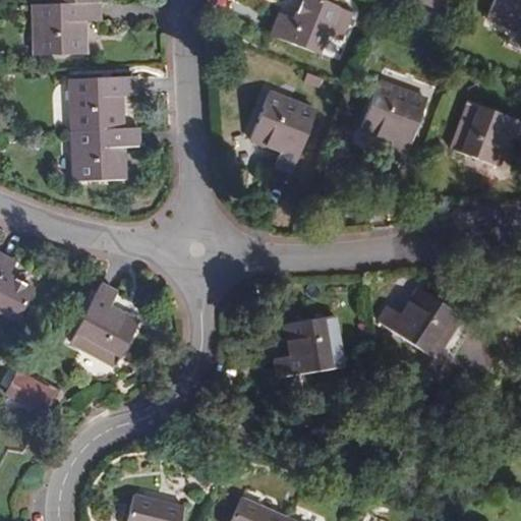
[(327,34),(337,5),(323,0),(301,0),(294,19),(279,13),(272,35),(320,53),(327,34)]
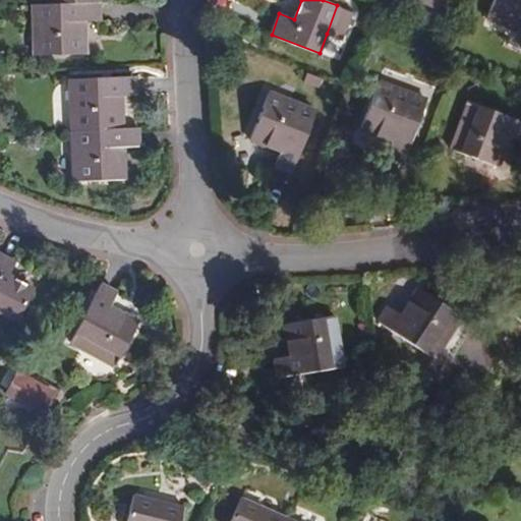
[(421,0),(446,10),(450,0),(421,0)]
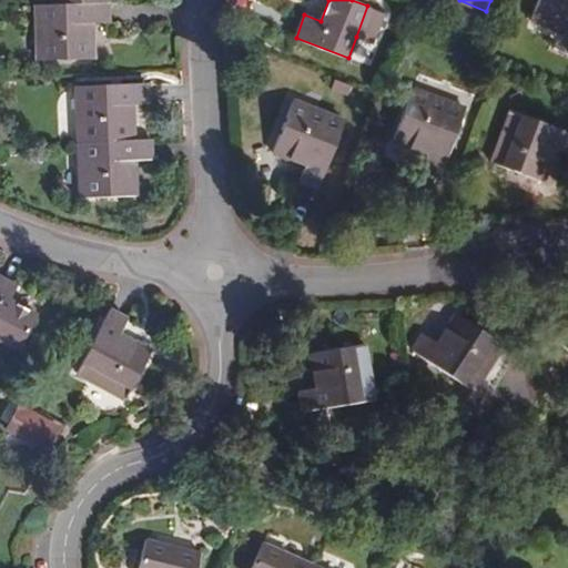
[(567,34),(567,0),(538,0),(530,20),(567,34)]
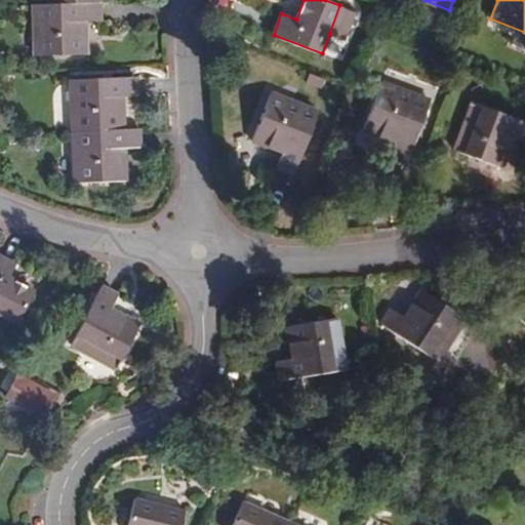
[(101,1),(49,5),(33,6),(36,56),(87,51),(88,22),(103,19),(101,1)]
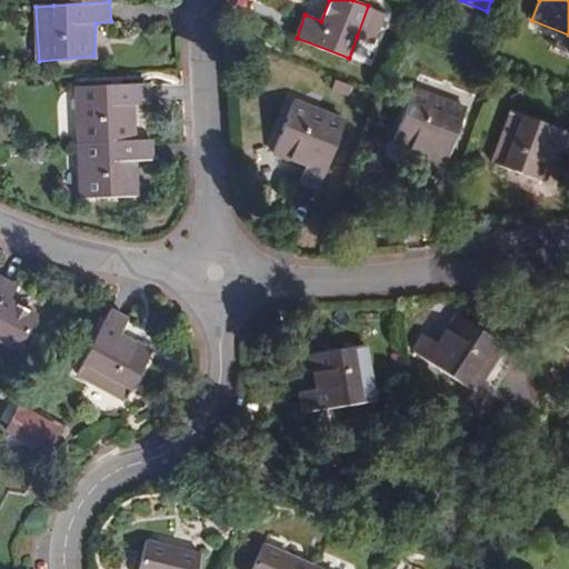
[(385,13),(368,6),(357,37),(373,43),(385,13)]
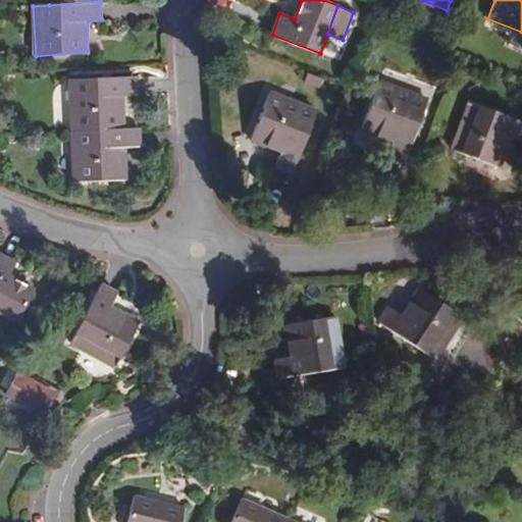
[(71,81),(73,131),(122,129),(121,97),(136,96),(135,77),(71,81)]
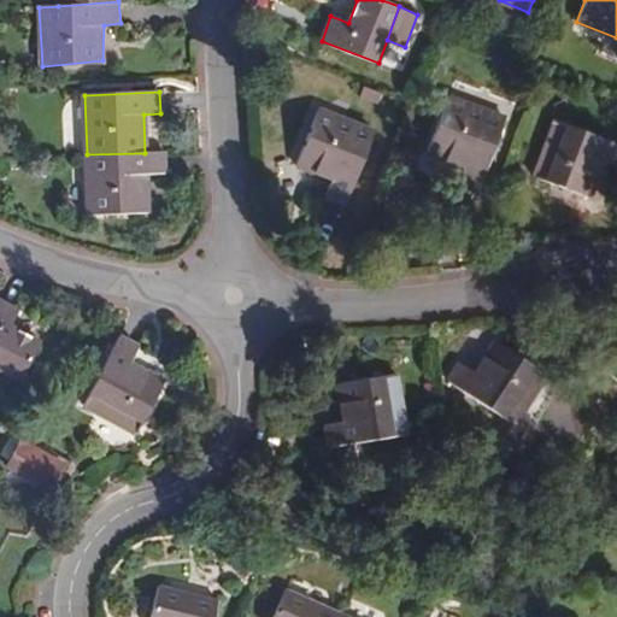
[(457,182),(476,189),(505,118),(448,97),(427,152),(463,165),(457,182)]
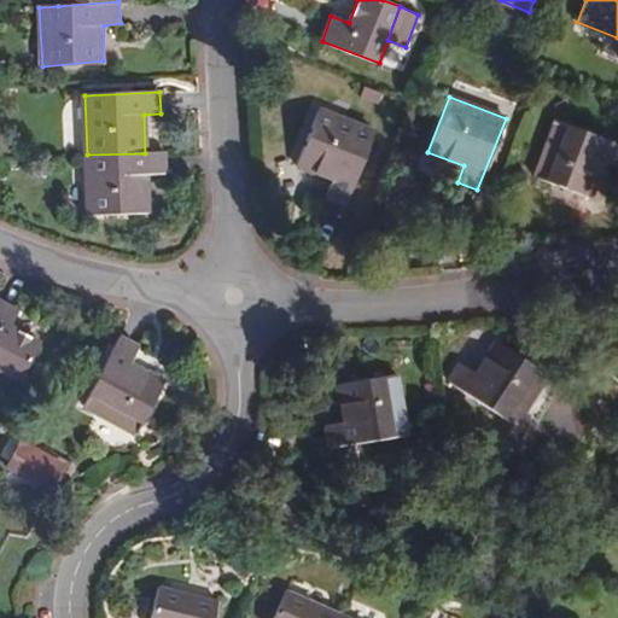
[(345,204),(373,132),(319,110),(296,164),(332,179),(326,196),(345,204)]
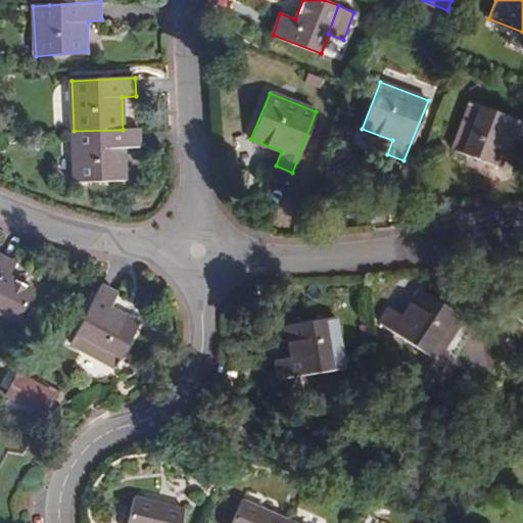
[(453,149),(500,165),(510,136),(522,141),(522,122),(471,102),(453,149)]
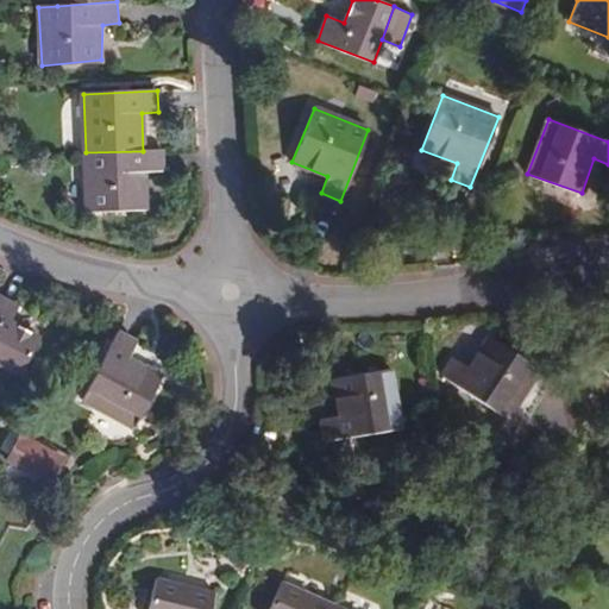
[(143,151),(86,152),(87,213),(145,209),(144,173),(162,171),(161,150),(143,151)]
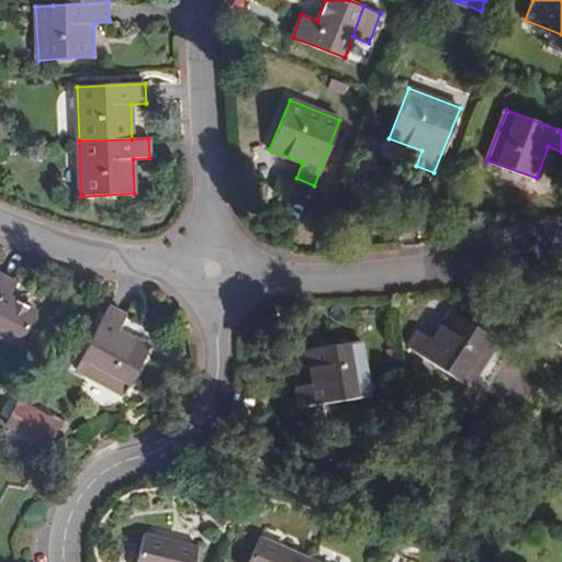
[(0,336),(17,345),(35,311),(8,298),(15,283),(0,273),(0,336)]
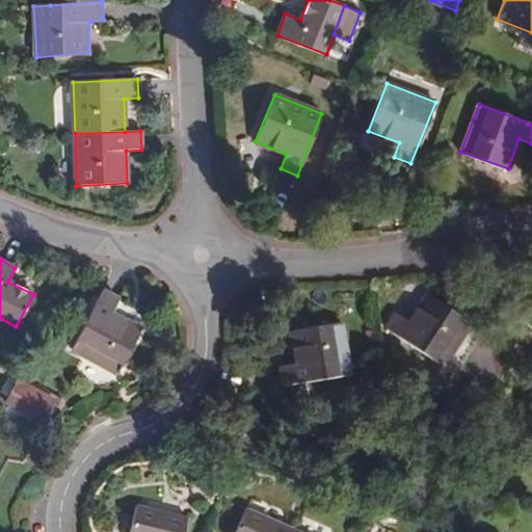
[(117,373),(140,328),(112,313),(118,299),(103,291),(71,348),(117,373)]
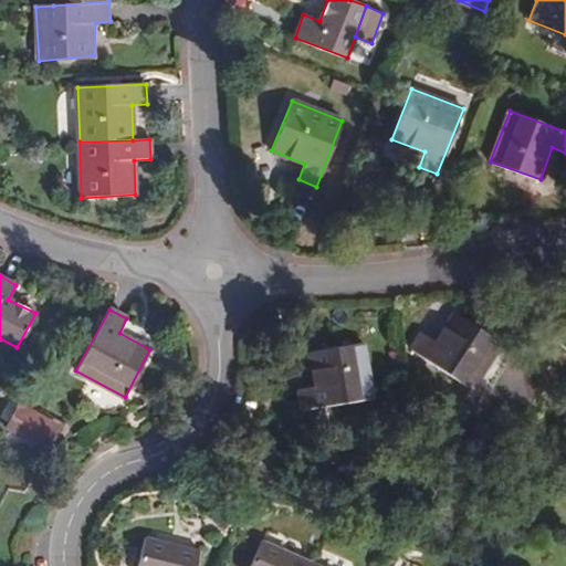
[(483,398),(514,352),(454,313),(436,342),(421,333),(411,349),(483,398)]
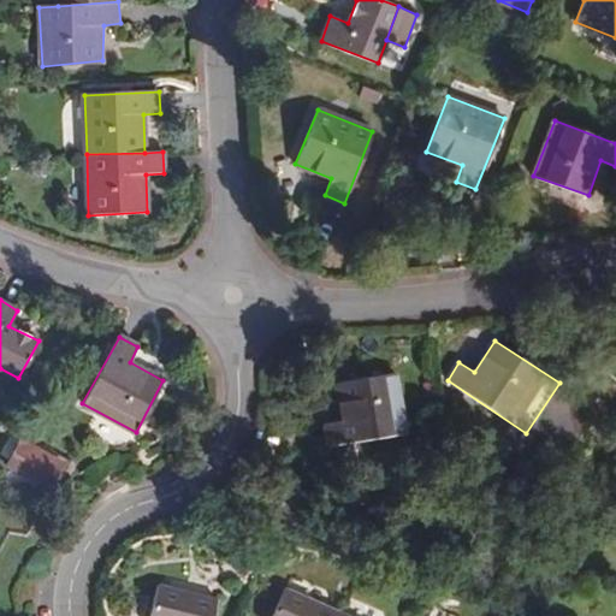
[(615,347),(600,363),(615,380),(615,347)]
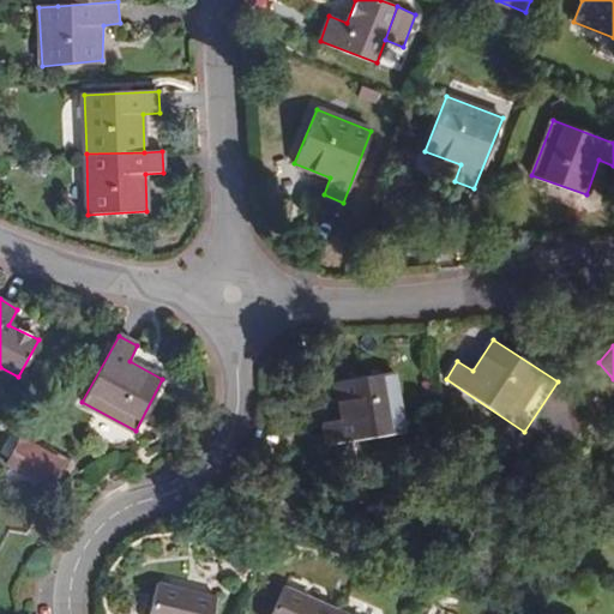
[(403,432),(393,372),(335,381),(341,420),(323,423),(326,444),(403,432)]
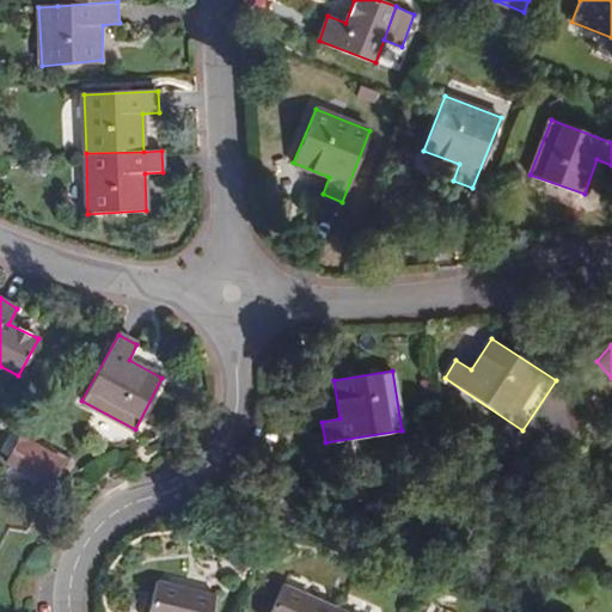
[(44,488),(57,463),(14,441),(1,466),(44,488)]
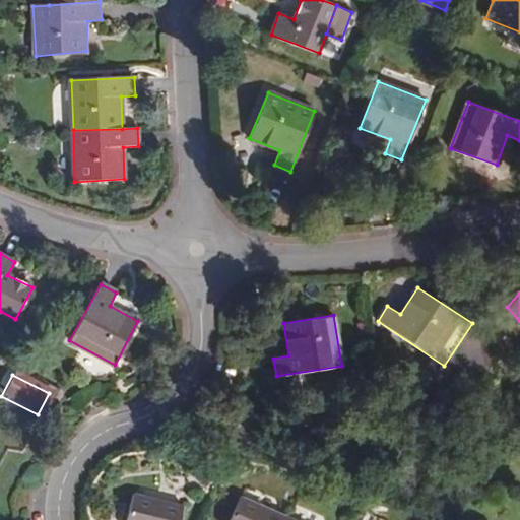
[(179,519),(183,508),(134,496),(128,519),(179,519)]
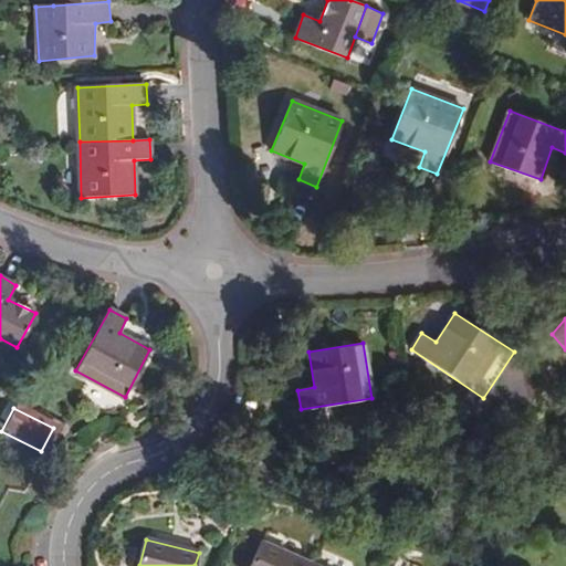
[(311,565),(313,564),(263,542),(251,565),(311,565)]
